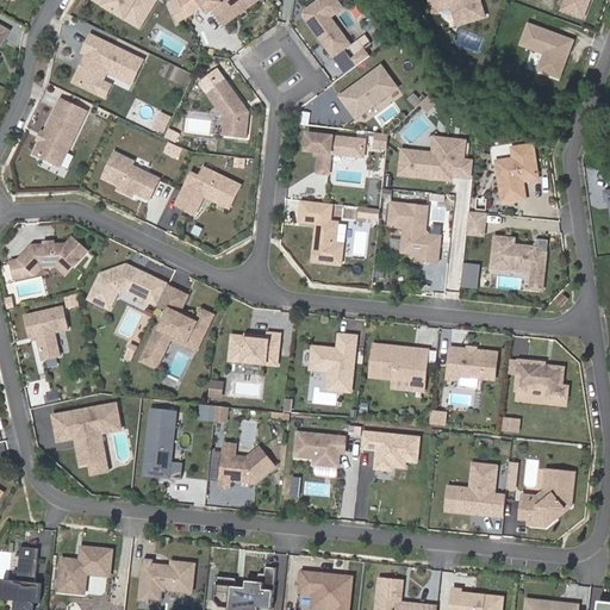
[(130,23),(147,19),(157,0),(94,0),(94,1),(130,23)]
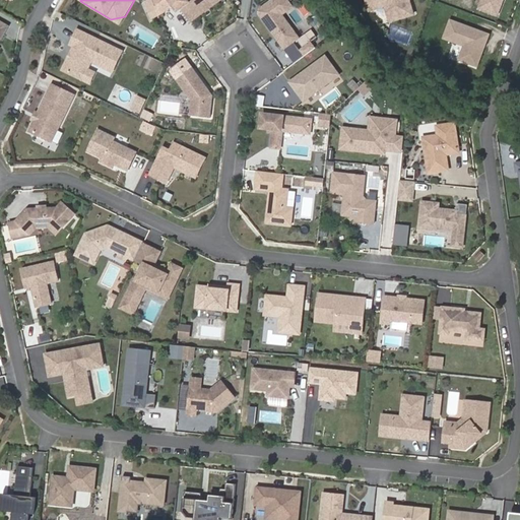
[(151,0),(145,4),(149,14),(156,11),(151,0)]
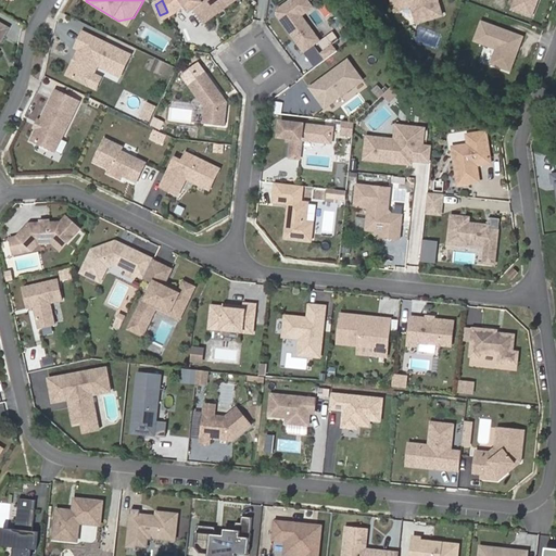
[(163,0),(171,16),(185,7),(189,13),(193,10),(199,17),(207,11),(214,13),(223,7),(223,0),(163,0)]
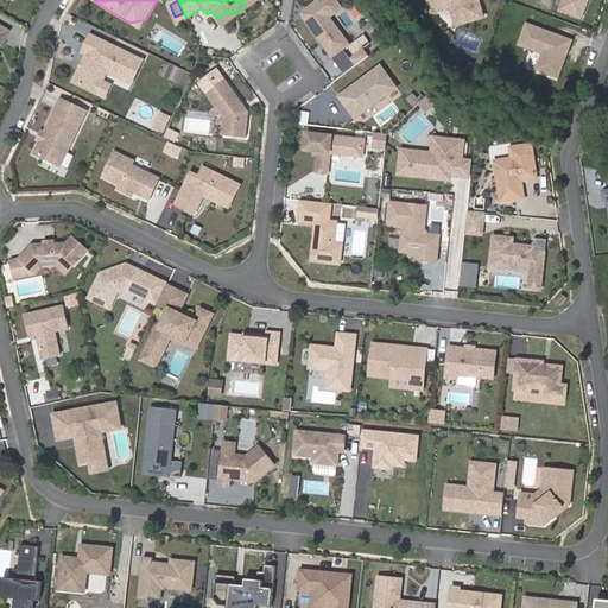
[(227,12),(217,19),(222,26),(258,0),(244,0),(244,7),(234,14),(227,12)]
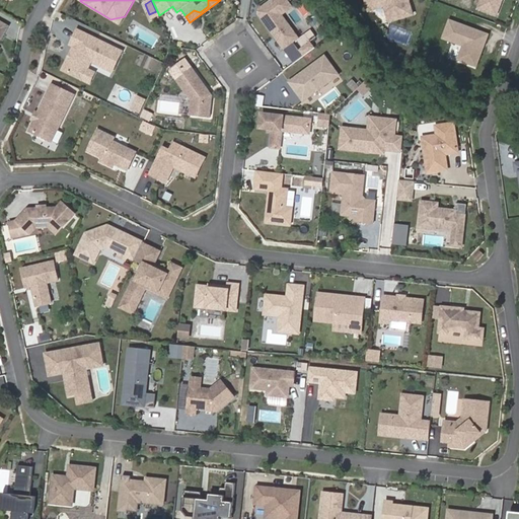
[(287,0),(269,0),(257,8),(256,14),(274,38),(276,36),(277,39),(277,41),(283,50),(293,42),(299,38),(282,14),(284,13),(280,9),(289,2),(287,0)]
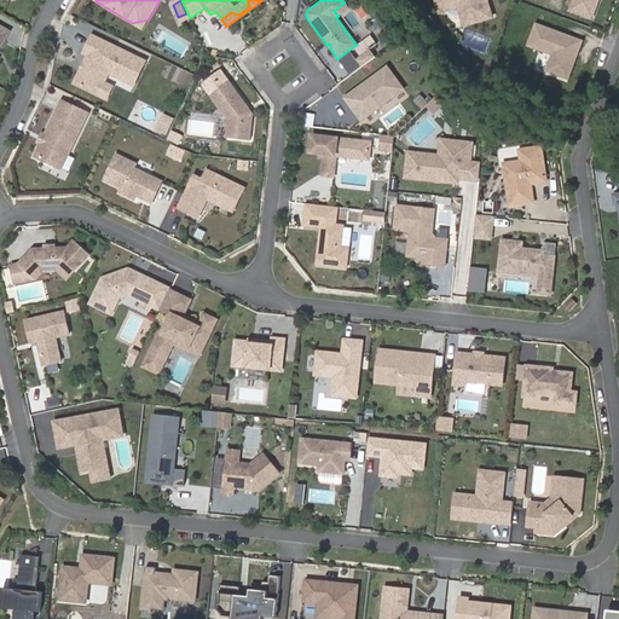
[(490,17),(485,0),(433,0),(435,6),(450,1),(460,7),(464,24),(490,17)]
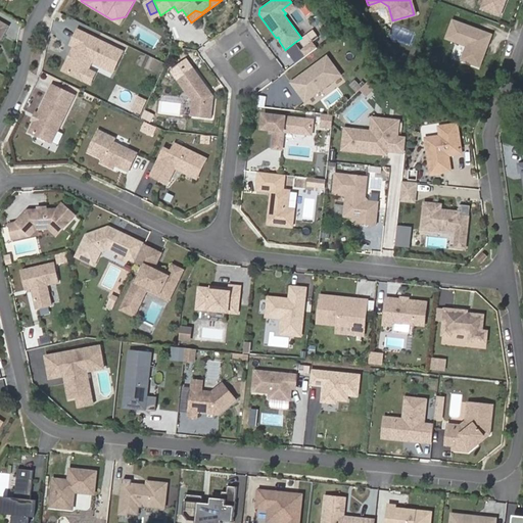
[(482,0),(479,8),(498,15),(504,0),(482,0)]
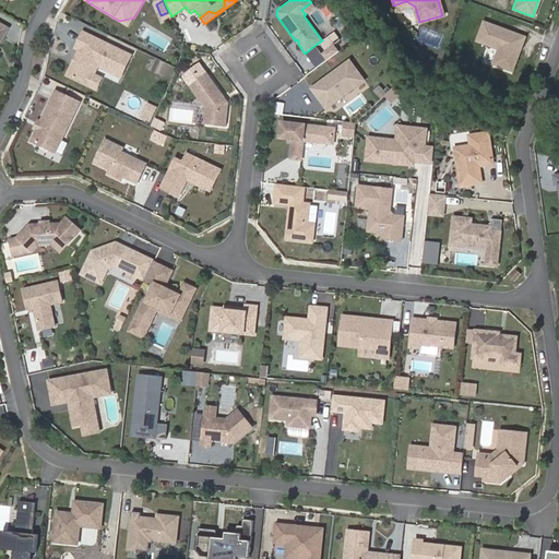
[(511,71),(524,37),(483,22),(475,40),(497,49),(491,64),(511,71)]
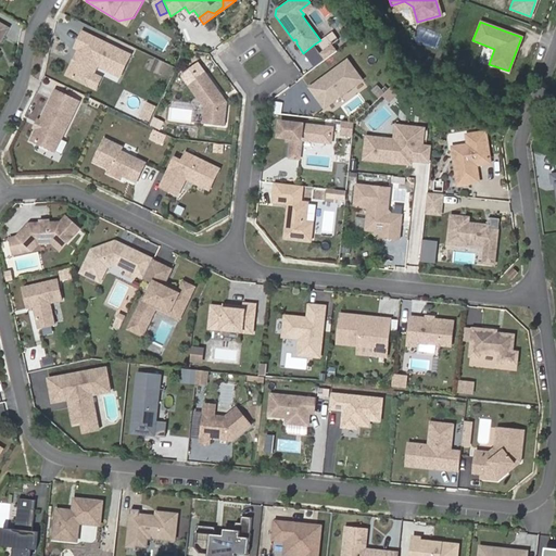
[(73,64),(67,77),(88,87),(98,67),(121,78),(130,57),(83,34),(75,50),(79,51),(75,60),(77,61),(75,65),(73,64)]
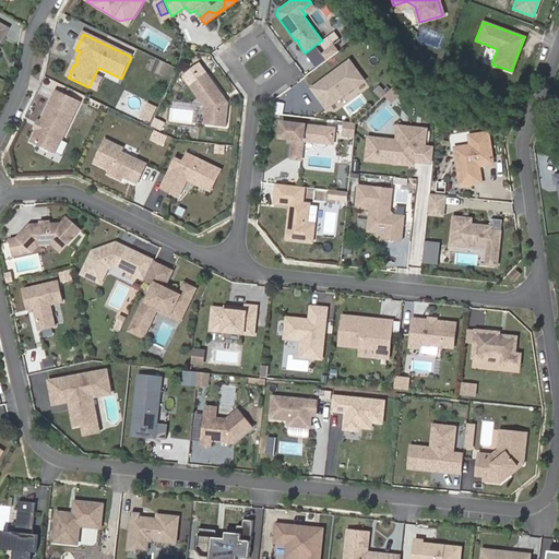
[(321,52),(326,59),(339,50),(333,44),(321,52)]
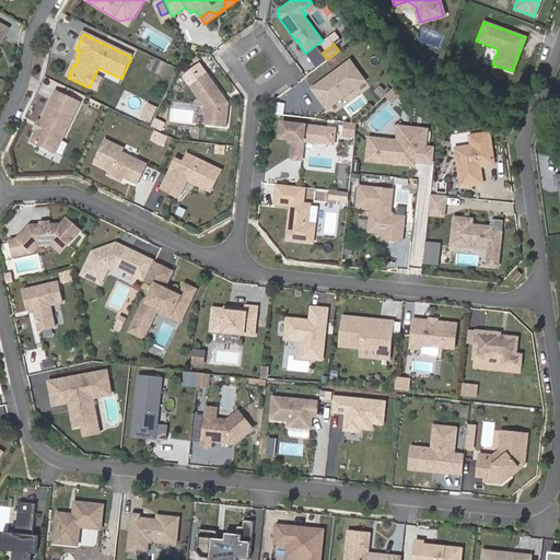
[(316,45),(305,54),(316,68),(327,59),(322,53),(316,45)]
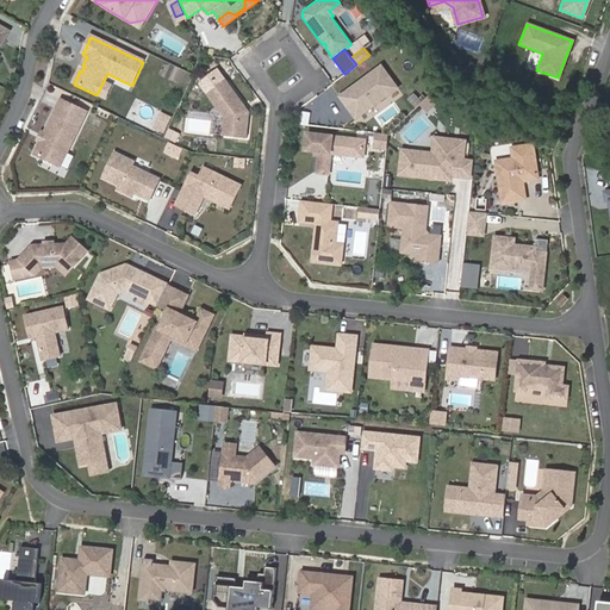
[(397,88),(380,66),(338,97),(355,119),(363,112),(361,109),(375,99),(378,103),(397,88)]
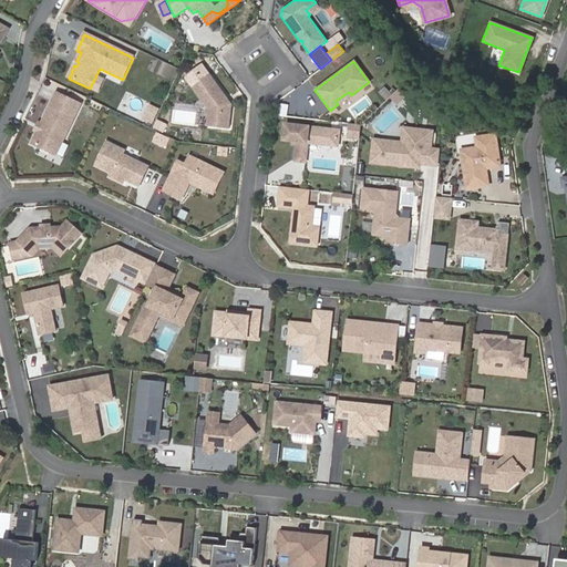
[(208,73),(191,85),(207,110),(206,125),(228,127),(230,103),(227,102),(224,99),(226,96),(208,73)]
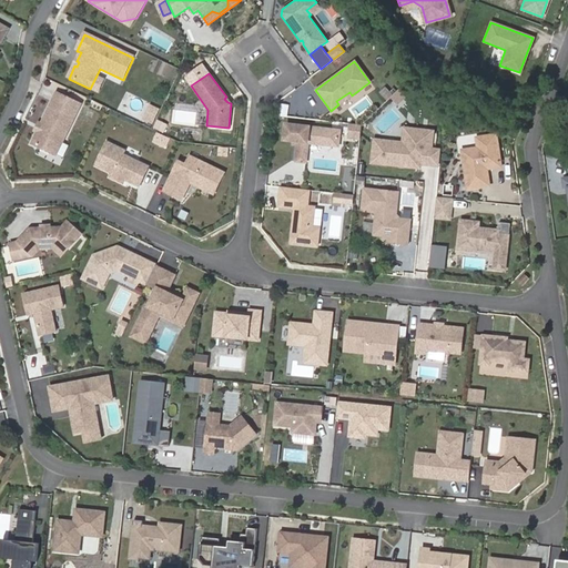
[(95,78),(90,89),(97,92),(102,81),(95,78)]
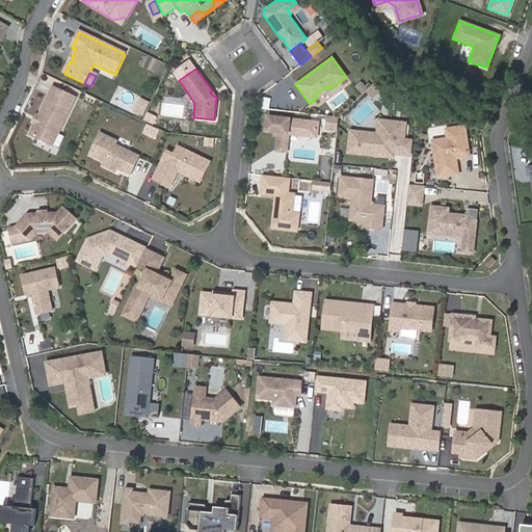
[(53,88),(49,97),(71,107),(76,99),(53,88)]
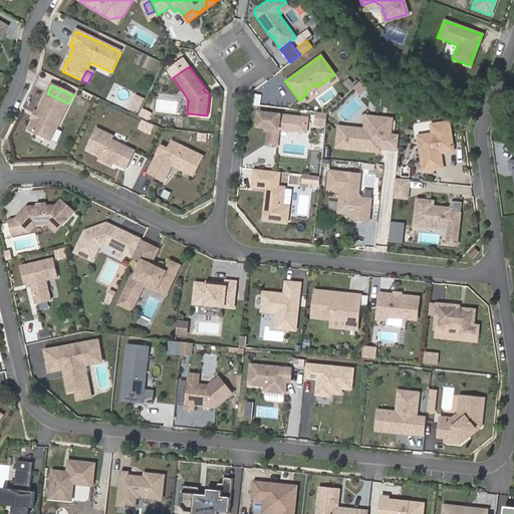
[(68,103),(47,93),(37,113),(38,115),(36,119),(34,120),(29,131),(50,142),(68,103)]
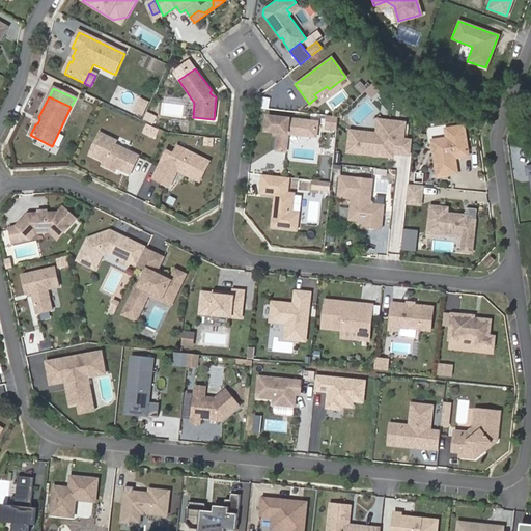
[(149,103),(142,100),(138,110),(145,113),(149,103)]
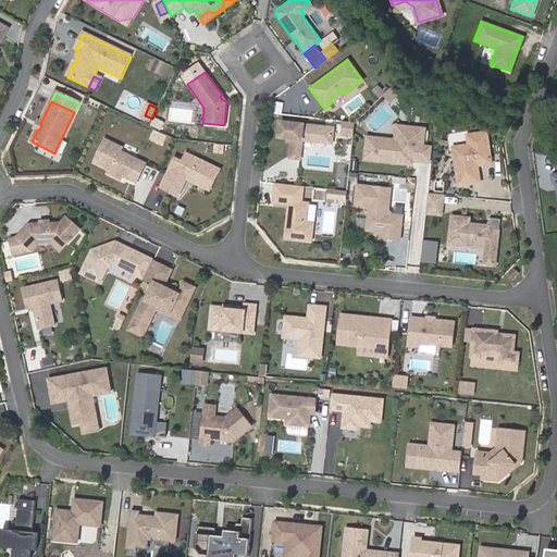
[(343,121),(341,134),(351,135),(354,122),(343,121)]
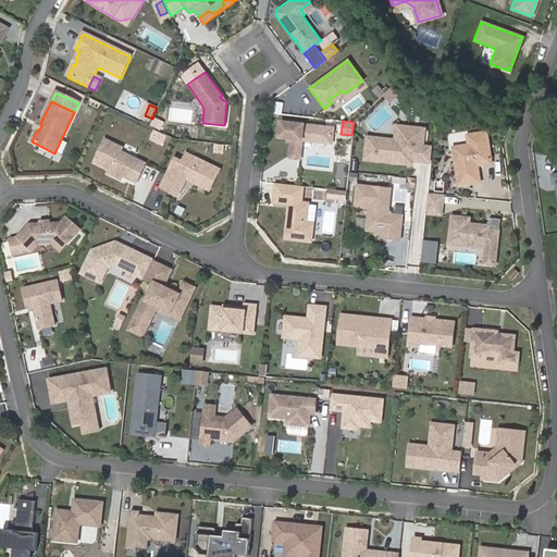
[(280,122),(277,136),(292,138),(289,158),(298,158),(300,139),(331,143),(332,127),(280,122)]
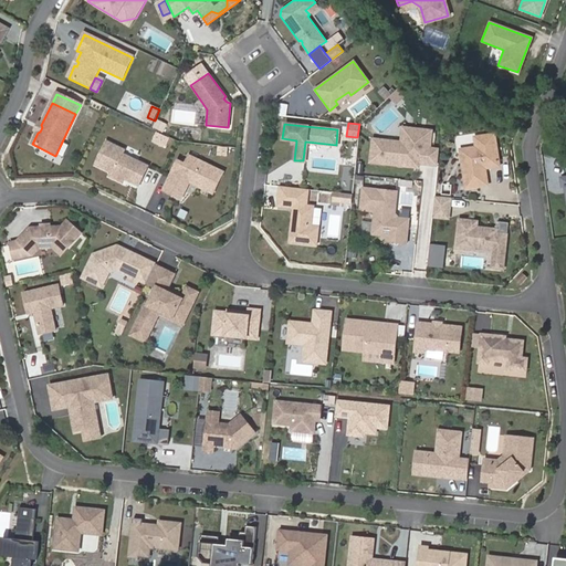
[(409,127),(401,126),(399,140),(408,142),(409,127)]
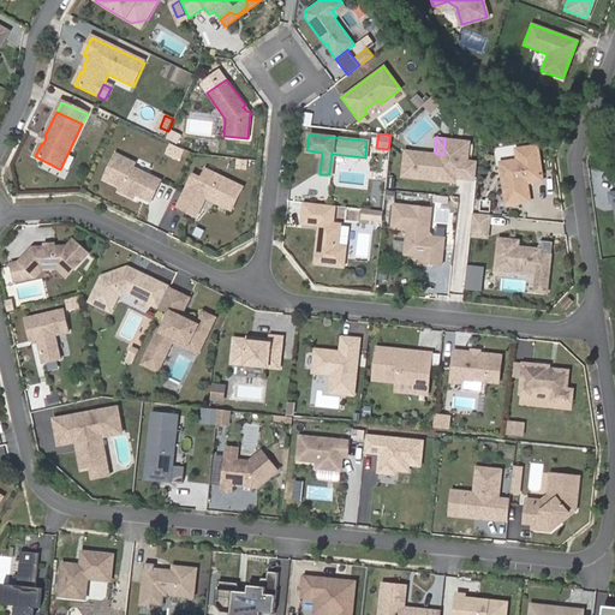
[(466,160),(469,141),(445,138),(443,154),(434,153),(402,150),(400,175),(440,179),(440,175),(454,177),(464,178),(466,160)]
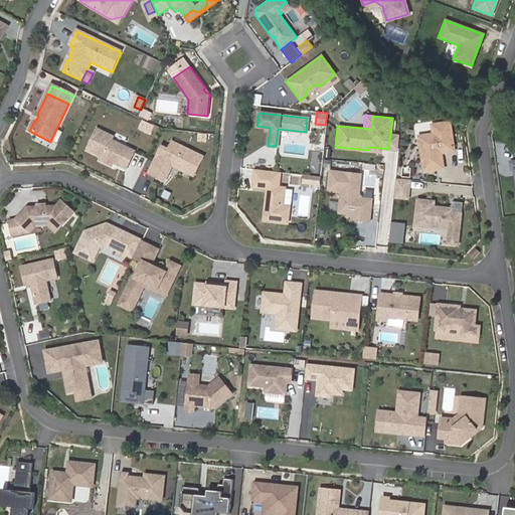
[(449,122),(431,125),(432,134),(424,135),(425,138),(417,139),(422,170),(442,168),(440,151),(444,150),(444,152),(453,150),(449,122)]
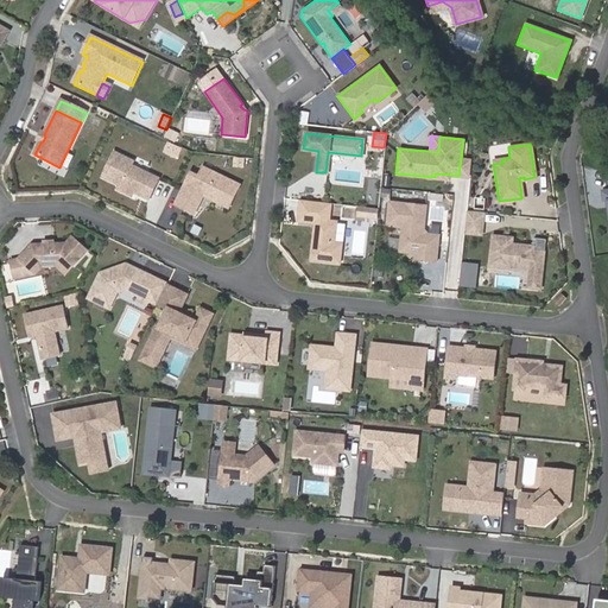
[(114,151),(102,175),(119,183),(116,188),(131,195),(133,190),(134,188),(140,191),(139,194),(147,198),(158,178),(130,164),(132,160),(114,151)]
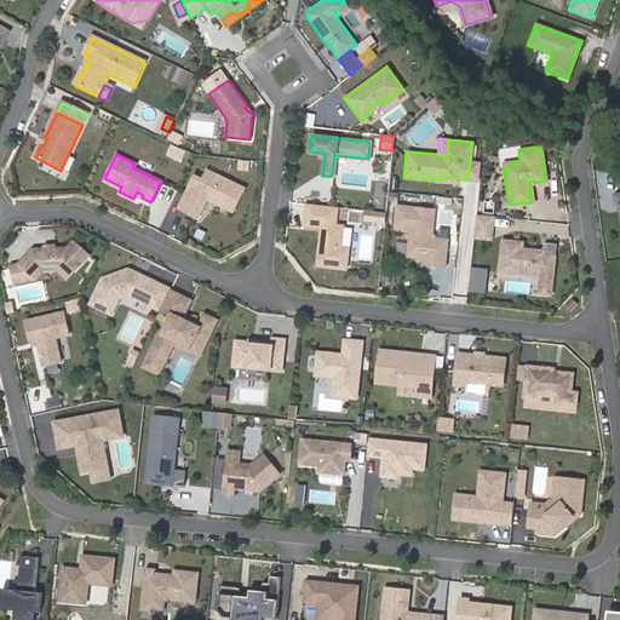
[(480,162),(470,161),(468,179),(477,181),(480,162)]
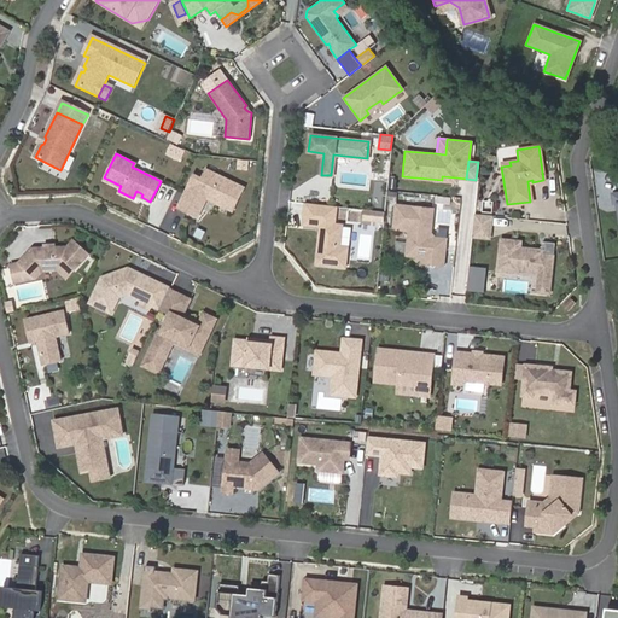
[(178,207),(196,215),(205,197),(231,209),(243,186),(207,169),(202,179),(193,174),(178,207)]
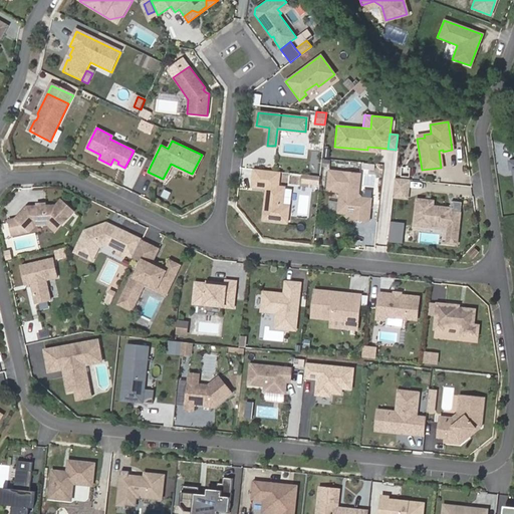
[(409,168),(400,167),(399,176),(408,177),(409,168)]
